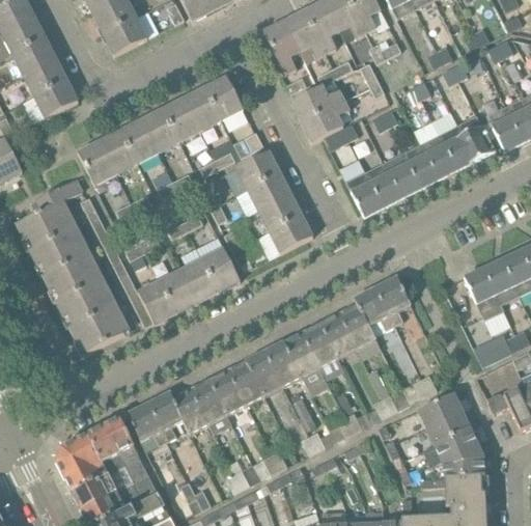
[(0,30),(1,34),(34,17),(26,0),(15,0),(0,7),(0,30)]
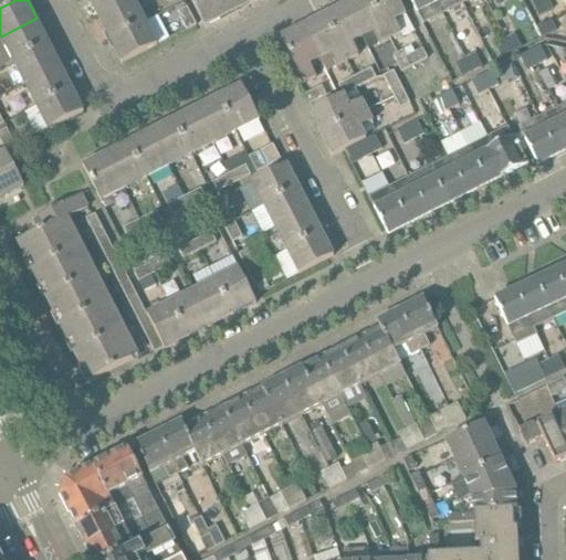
[(91,0),(98,14),(125,0),(91,0)]
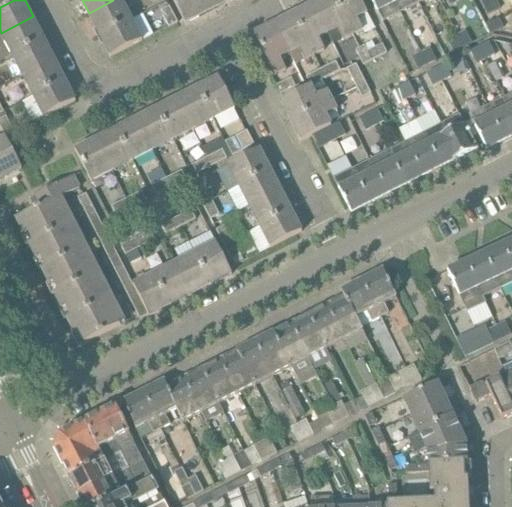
[(99,32),(131,16),(123,0),(113,0),(89,13),(99,32)]
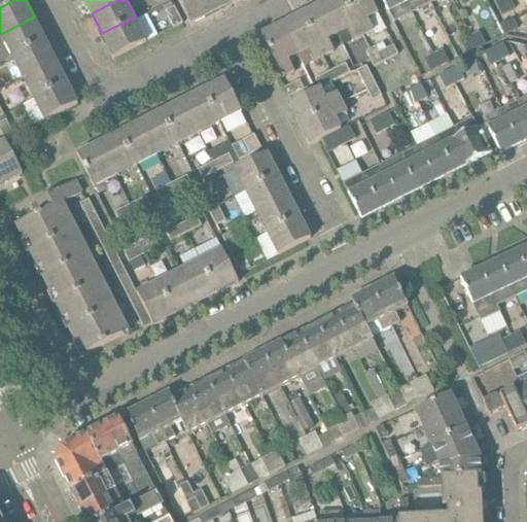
[(179,0),(190,22),(212,10),(207,0),(179,0)]
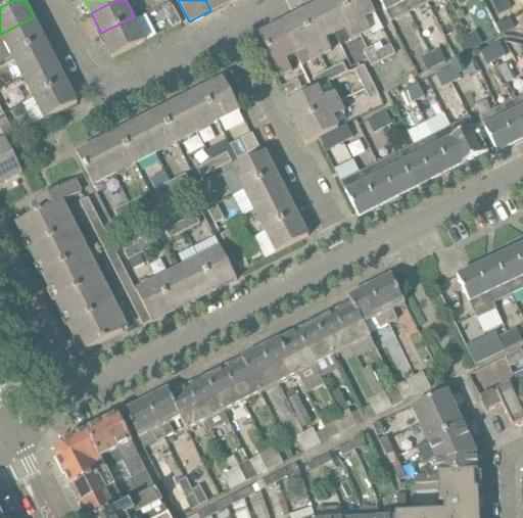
[(205,0),(210,10),(232,0),(205,0)]
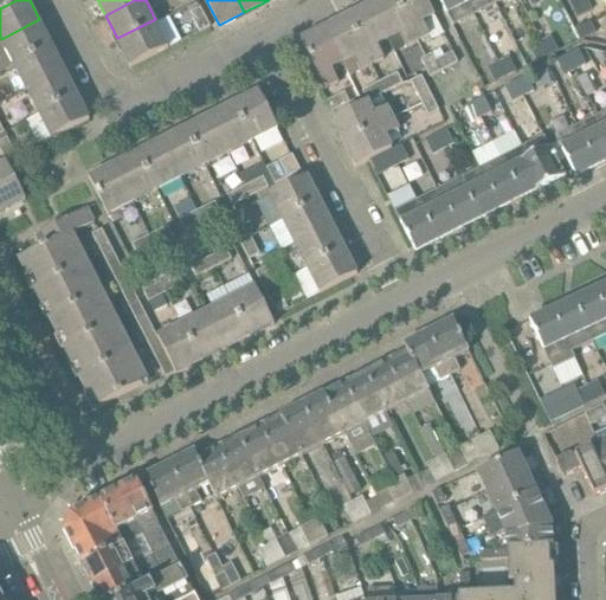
[(406,45),(418,39),(398,0),(373,0),(371,1),(388,38),(399,32),(406,45)]
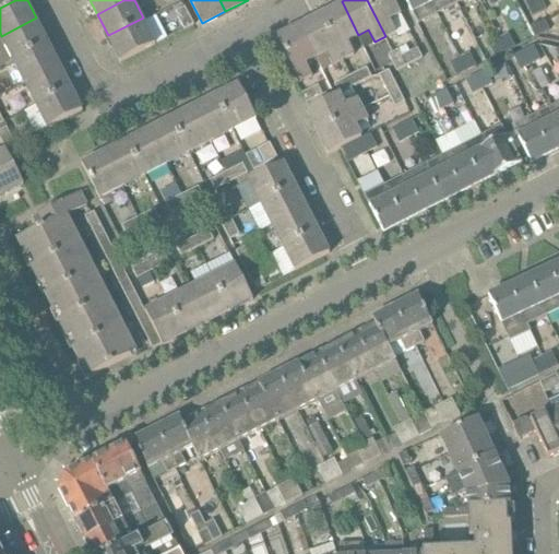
[(391,19),(401,13),(394,0),(367,0),(385,36),(396,31),(391,19)]
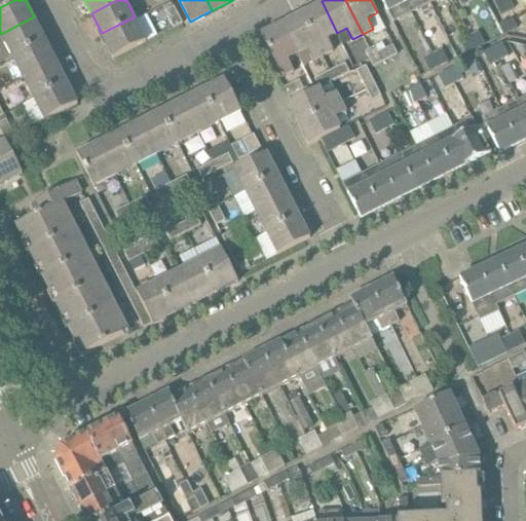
[(383,0),(392,19),(412,9),(407,0),(383,0)]
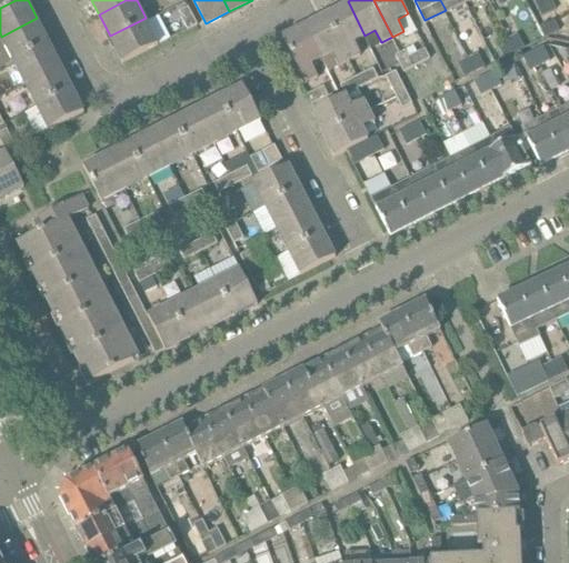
[(440,0),(446,10),(466,0),(440,0)]
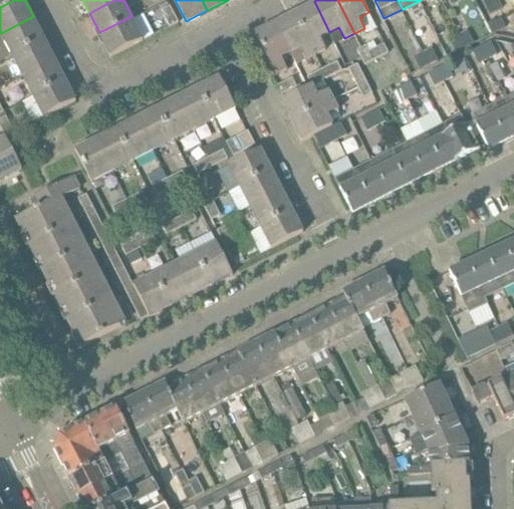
[(490,12),(503,6),(500,0),(491,0),(485,3),(490,12)]
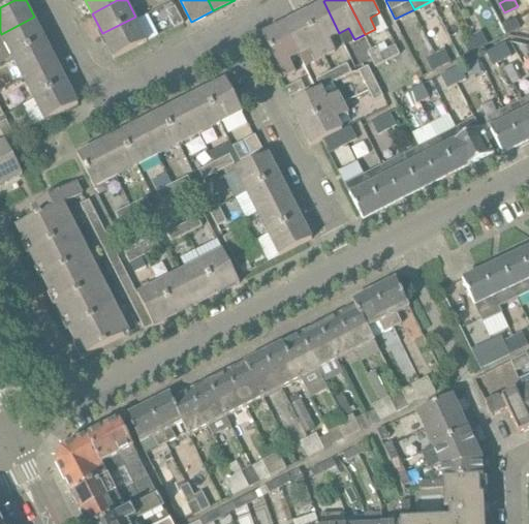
[(330,37),(339,33),(323,1),(303,11),(325,55),(336,50),(330,37)]
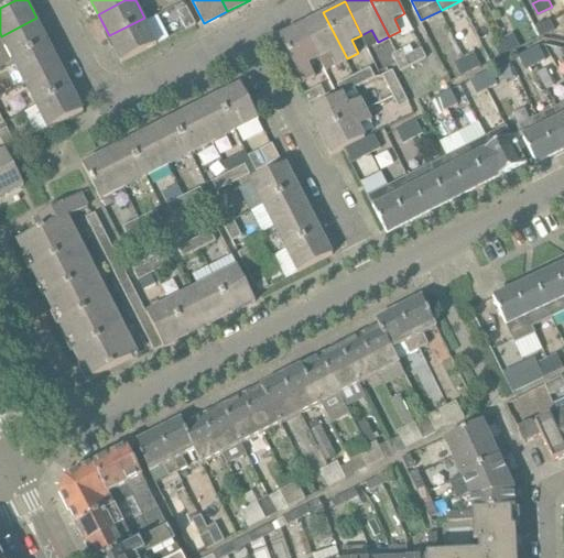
[(186,26),(195,21),(186,3),(176,9),(186,26)]
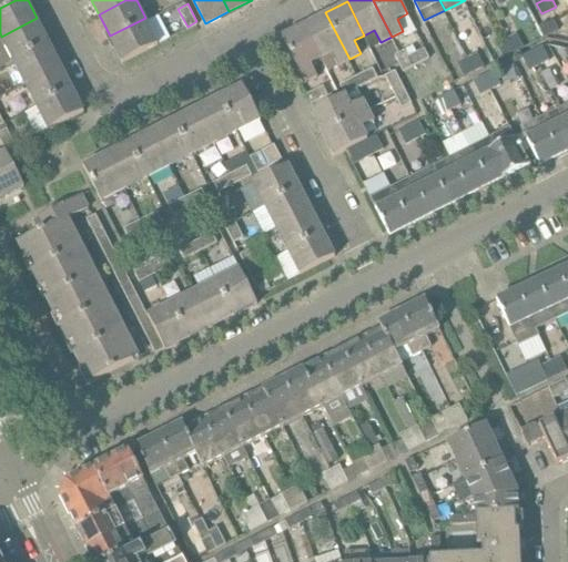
[(338,64),(350,59),(325,12),(304,23),(322,57),(332,52),(338,64)]
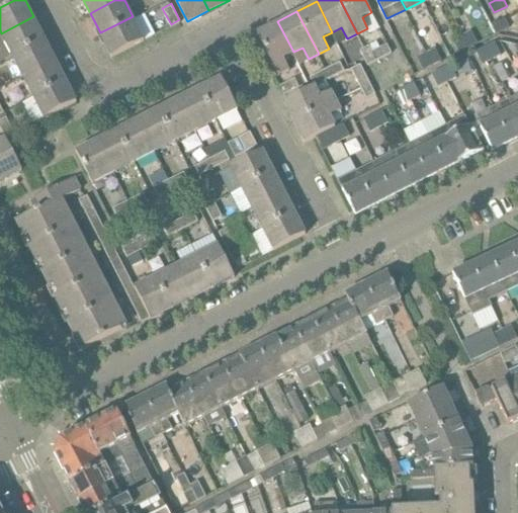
[(497,31),(510,25),(505,15),(492,22),(497,31)]
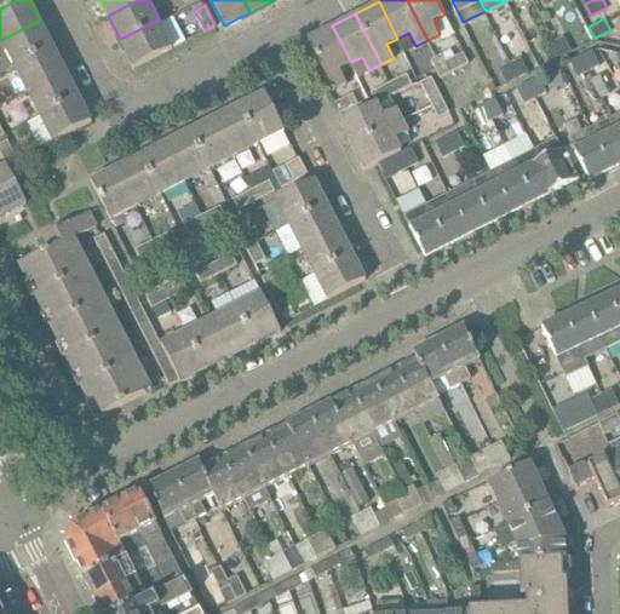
[(15,64),(53,45),(40,19),(1,40),(15,64)]
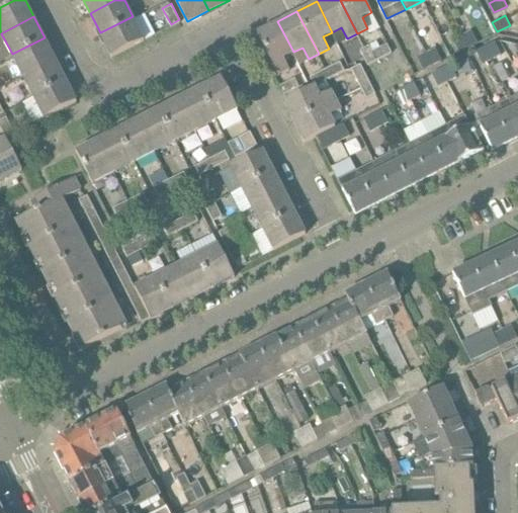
[(111,55),(144,38),(133,16),(100,32),(111,55)]
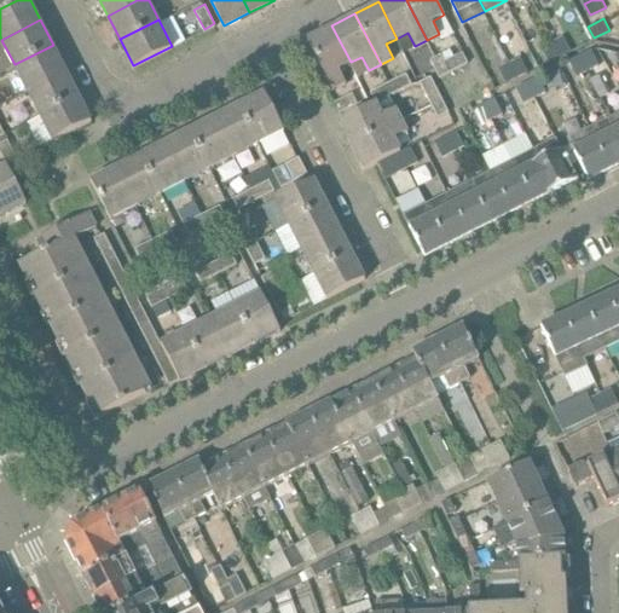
[(340,68),(351,62),(331,25),(307,38),(333,87),(347,80),(340,68)]
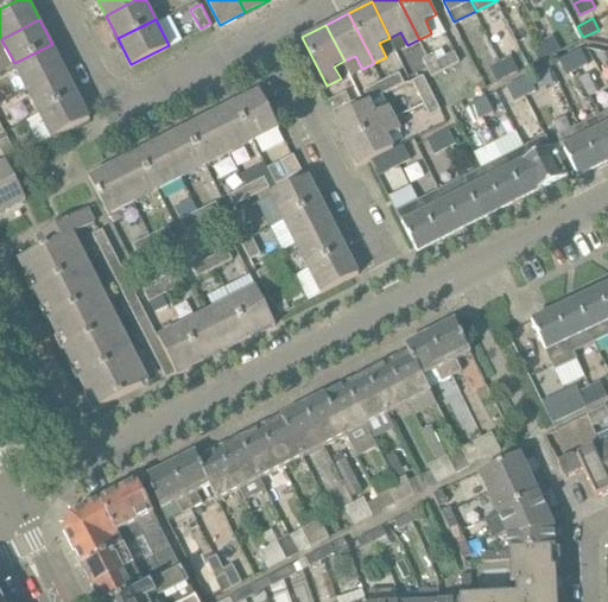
[(550,54),(561,48),(553,32),(543,38),(550,54)]
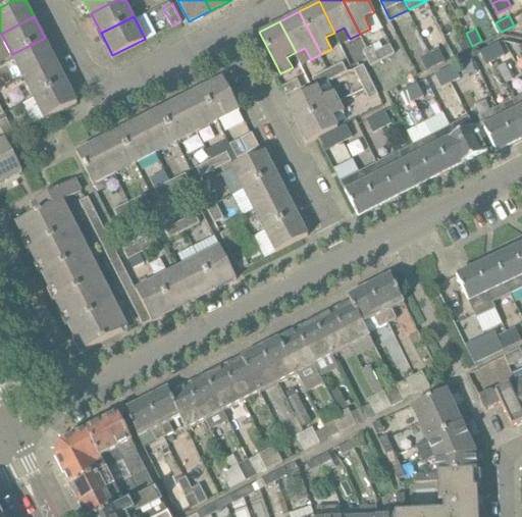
[(463,51),(472,46),(466,33),(456,38),(463,51)]
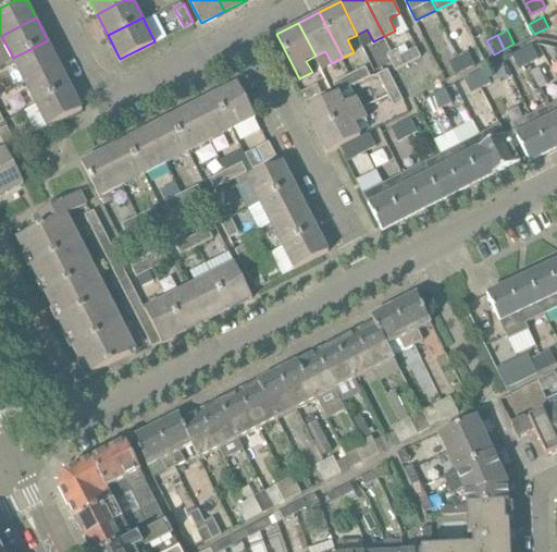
[(24,80),(59,62),(48,40),(13,58),(24,80)]
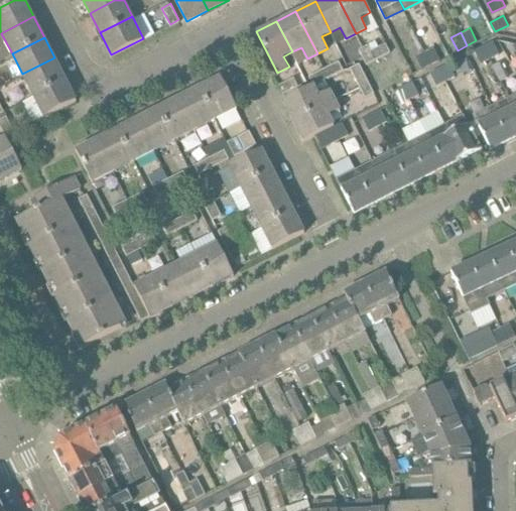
[(490,57),(500,52),(493,39),(484,43),(490,57)]
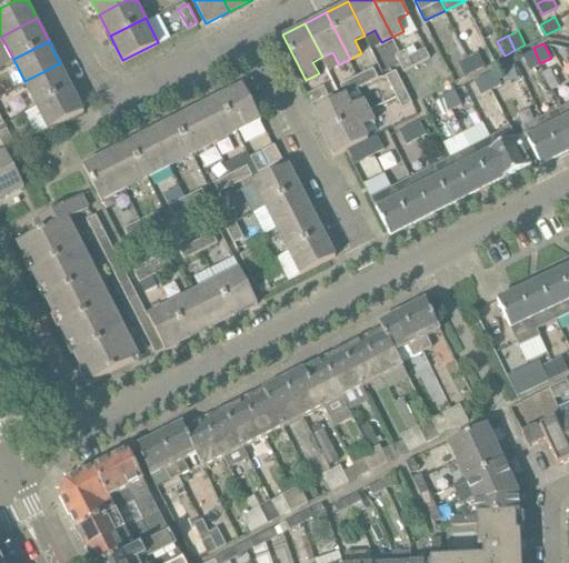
[(396,52),(403,69),(430,56),(425,46),(409,54),(405,47),(396,52)]
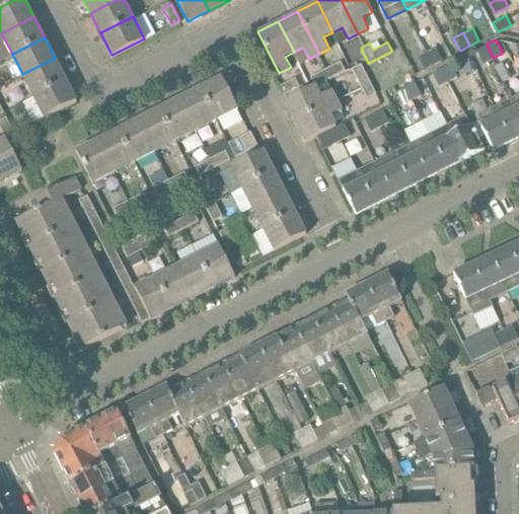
[(484,62),(493,58),(487,44),(476,49),(484,62)]
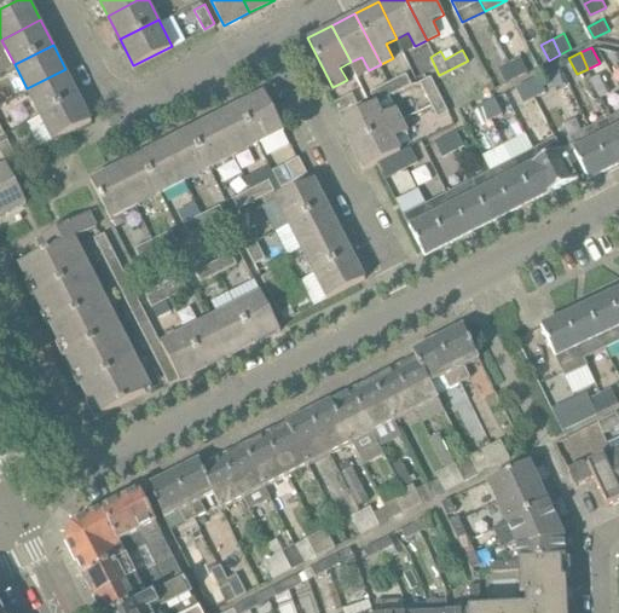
[(518,76),(528,70),(520,55),(509,61),(518,76)]
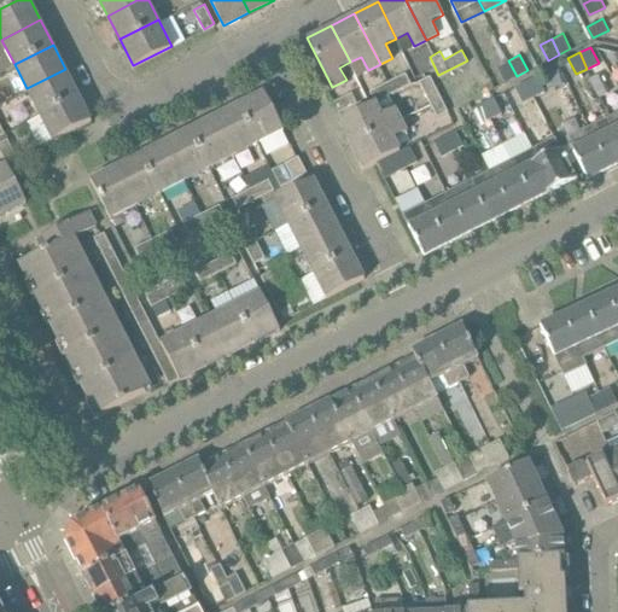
[(506,82),(517,76),(508,60),(497,66),(506,82)]
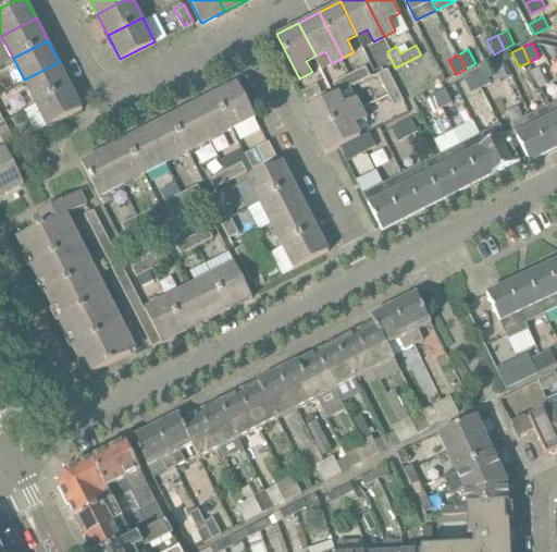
[(35,101),(71,85),(59,62),(24,80),(35,101)]
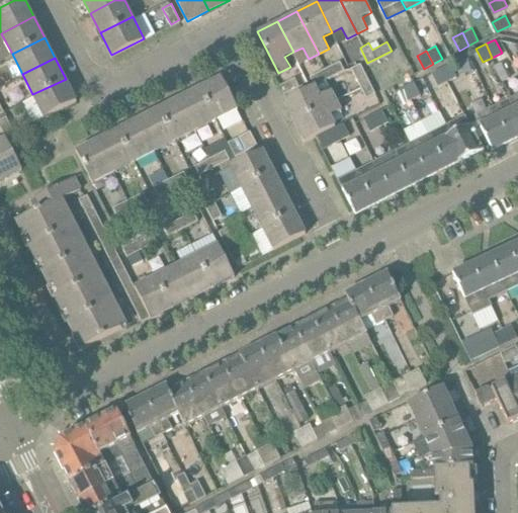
[(325,67),(329,76),(344,69),(339,60),(325,67)]
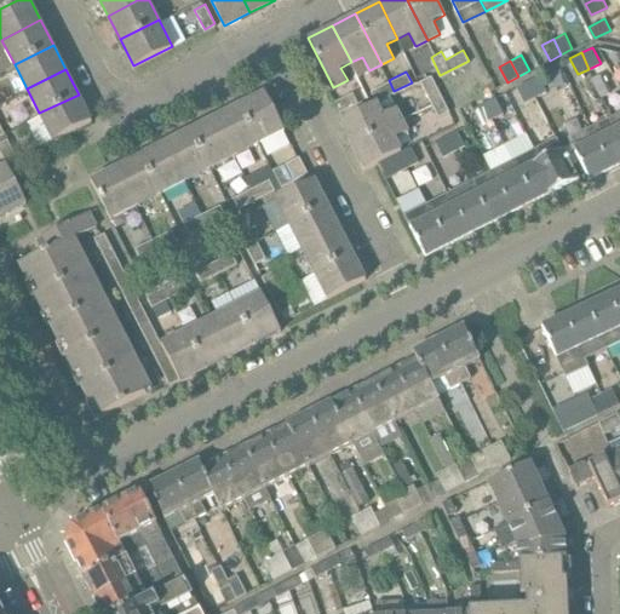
[(432,103),(443,97),(431,74),(420,80),(432,103)]
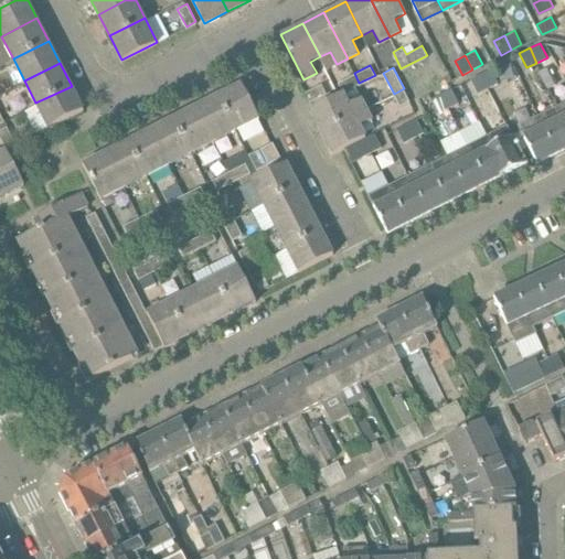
[(489,87),(499,82),(491,67),(481,73),(489,87)]
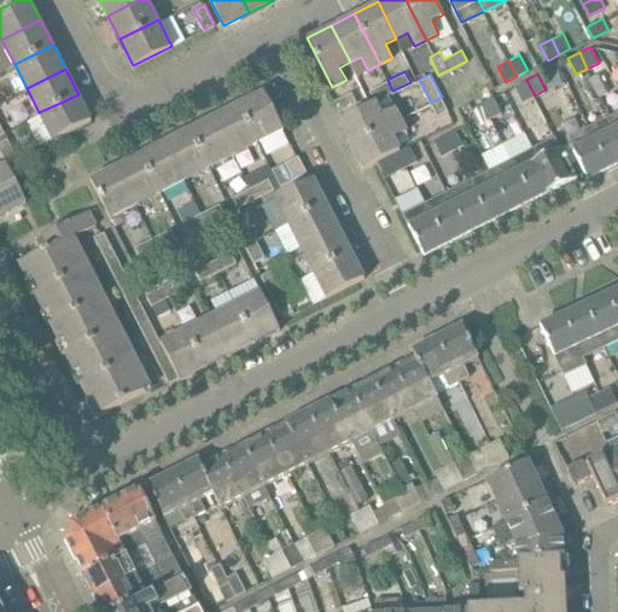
[(375,100),(392,91),(388,80),(369,89),(375,100)]
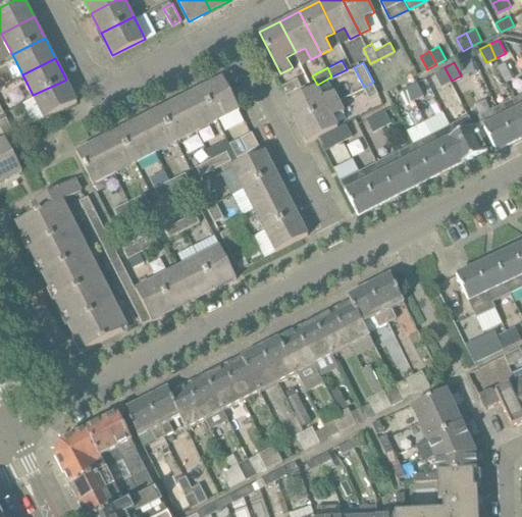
[(441,86),(452,81),(445,67),(435,71),(441,86)]
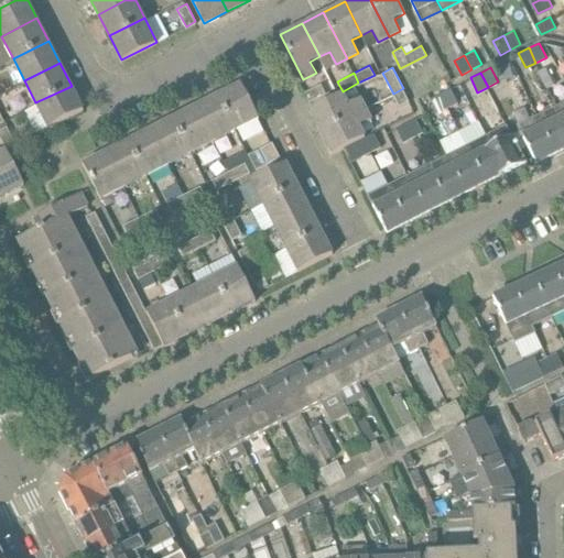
[(235,129),(258,117),(259,117),(241,81),(217,94),(235,129)]
